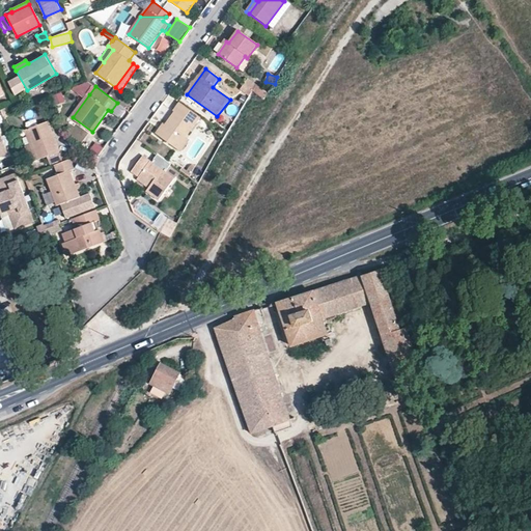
[(177,150),(186,139),(201,117),(178,102),(171,112),(173,114),(165,127),(158,137),(177,150)]
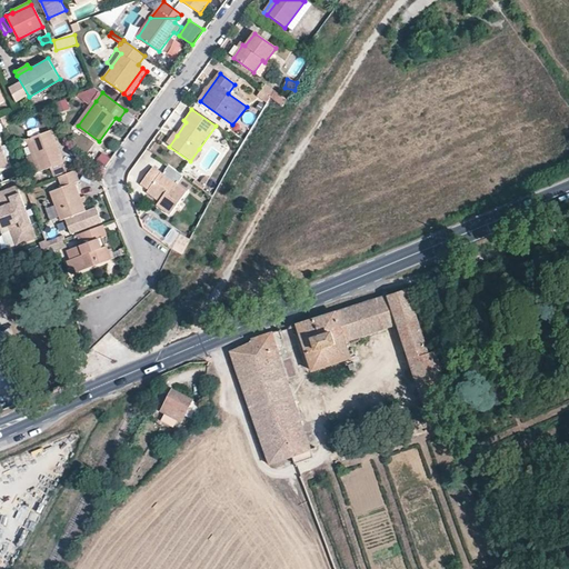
[(242,121),(253,125),(256,113),(246,111),(242,121)]
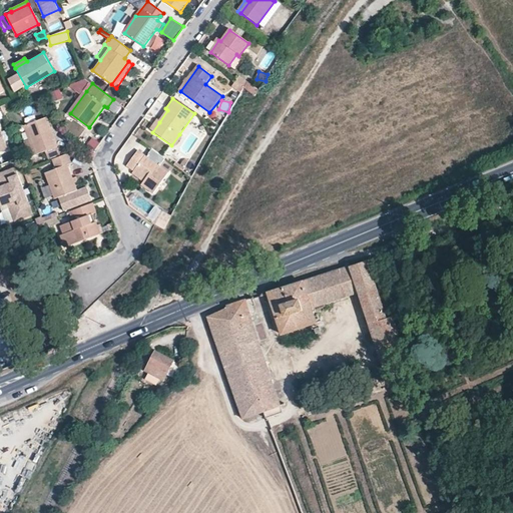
[(53,133),(47,119),(28,125),(35,143),(39,154),(43,153),(46,160),(61,154),(58,147),(53,133)]
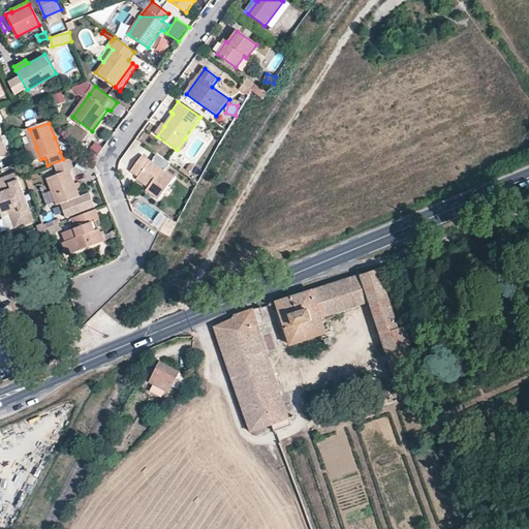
[(164,126),(161,124),(154,134),(157,136),(164,126)]
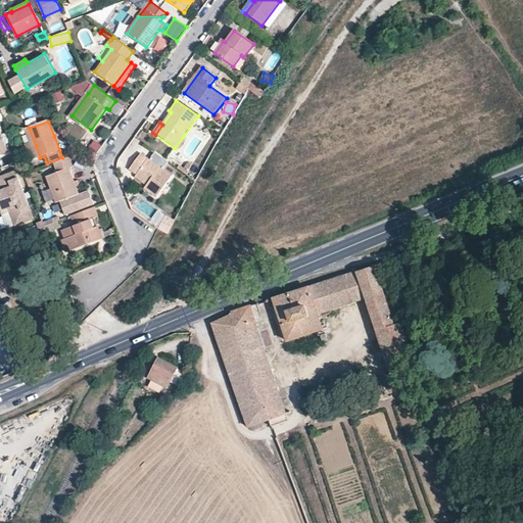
[(0,154),(9,151),(0,128),(0,154)]
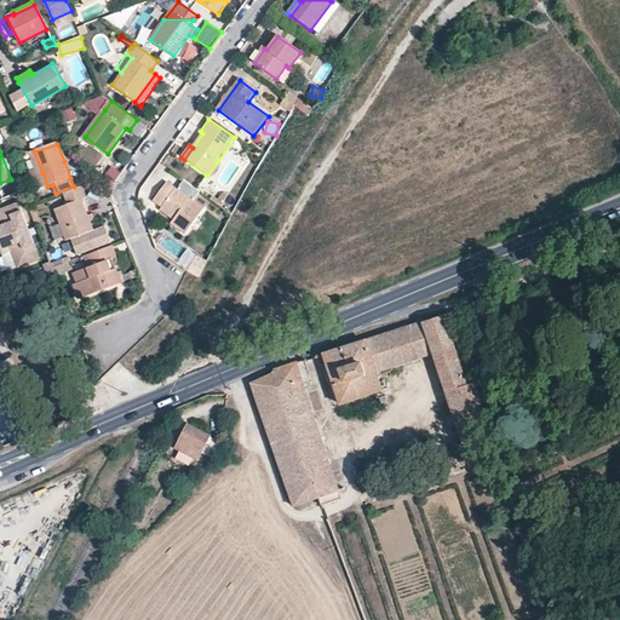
[(47,187),(42,173),(34,151),(30,153),(38,172),(44,188),(47,187)]
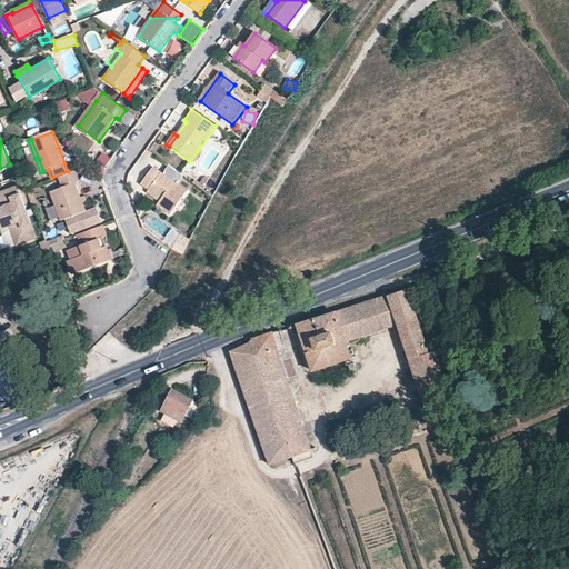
[(190,161),(193,163),(202,152),(199,149),(190,161)]
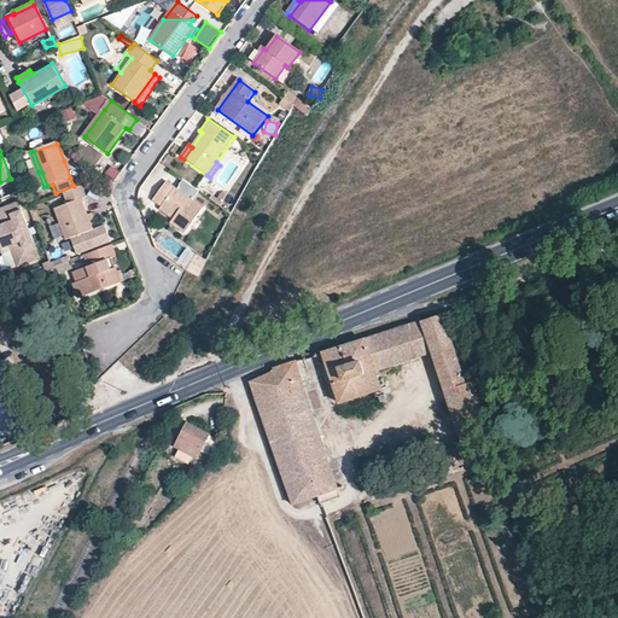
[(116,182),(120,168),(109,165),(105,180),(116,182)]
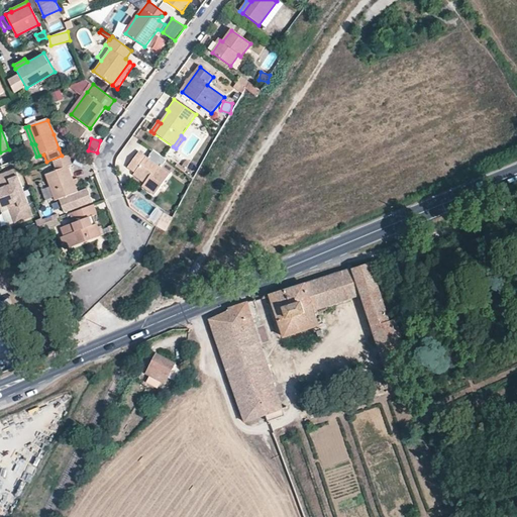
[(129,167),(137,172),(148,181),(146,183),(143,187),(156,195),(171,174),(158,164),(140,151),(129,167)]
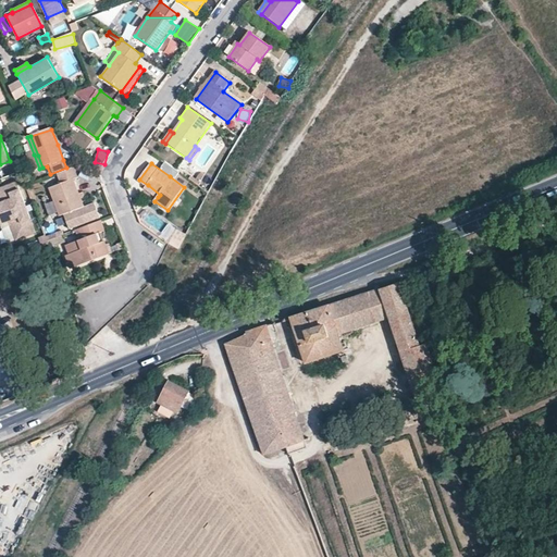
[(74,180),(78,178),(74,168),(58,174),(62,185),(50,189),(61,217),(65,214),(71,229),(101,218),(96,202),(85,207),(74,180)]
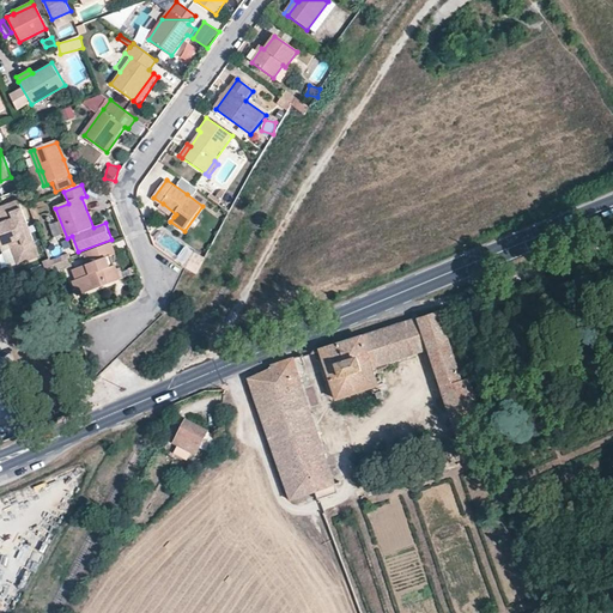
[(0,235),(29,224),(19,199),(0,205),(0,213),(1,217),(0,217),(0,235)]
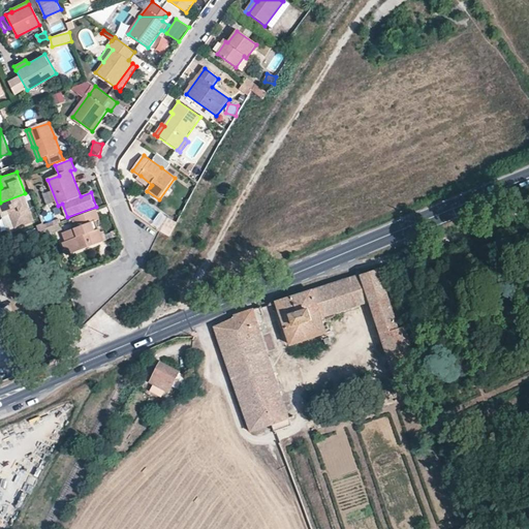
[(141,176),(138,179),(150,187),(152,185),(141,176)]
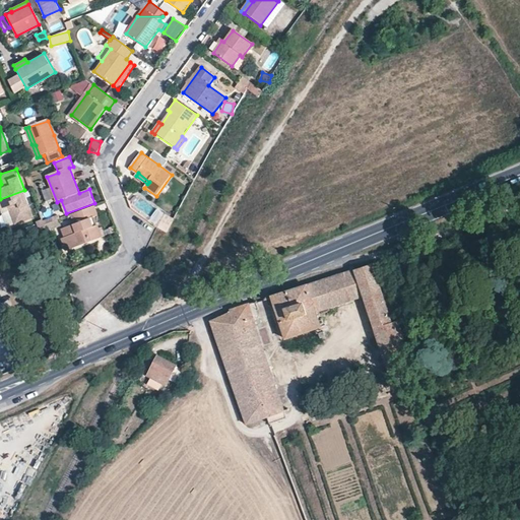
[(35,216),(24,190),(0,199),(0,205),(3,212),(10,209),(16,223),(35,216)]
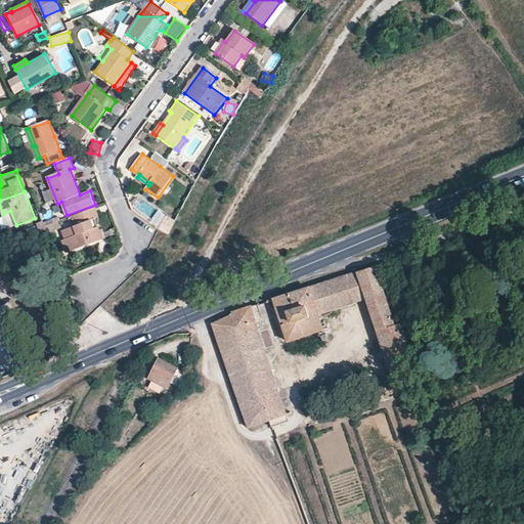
[(96,207),(72,217),(76,227),(62,232),(66,241),(71,253),(104,241),(100,231),(96,233),(92,221),(95,220),(100,218),(96,207)]
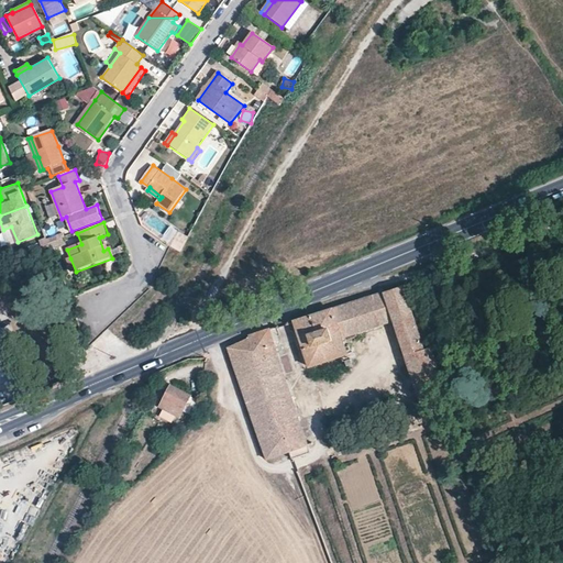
[(169,246),(178,232),(174,230),(166,243),(169,246)]
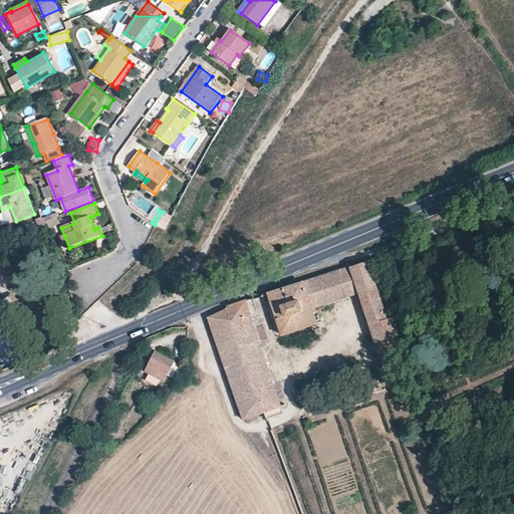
[(98,227),(97,223),(96,223),(93,216),(90,217),(94,229),(98,227)]
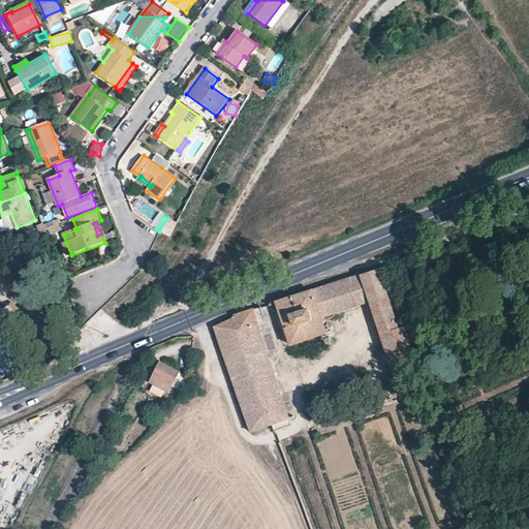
[(66,243),(63,244),(68,256),(71,255),(66,243)]
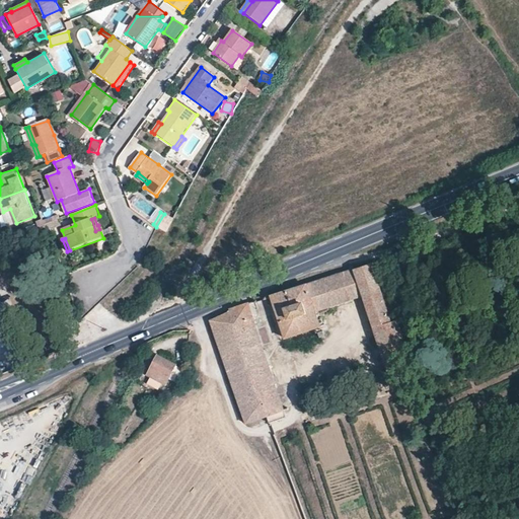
[(330,307),(363,297),(370,317),(381,351),(389,374),(391,380),(414,373),(405,348),(399,323),(397,320),(392,322),(390,317),(396,314),(393,306),(387,308),(381,292),(375,273),(372,264),(320,281),(271,296),(274,304),(286,340),(324,326),(321,318),(318,319),(315,312),(330,307)]
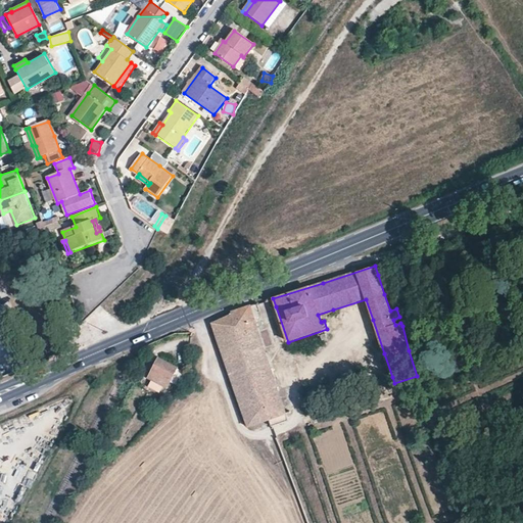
[(282,406),(272,373),(263,344),(257,328),(250,306),(231,313),(232,315),(212,324),(222,351),(234,385),(248,427),(269,420),(271,426),(287,421),(285,415),(282,406)]
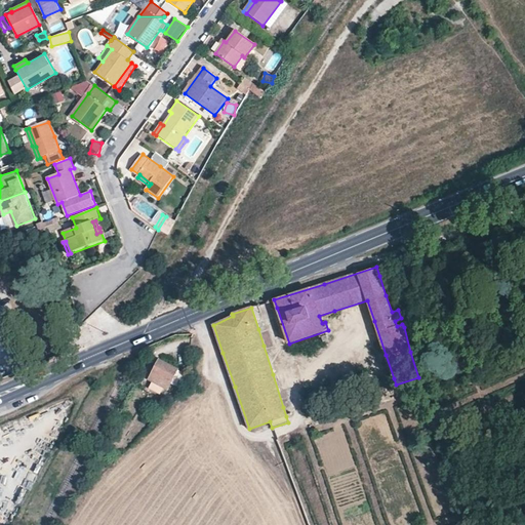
[(167,364),(159,360),(150,378),(167,389),(177,369),(167,364)]
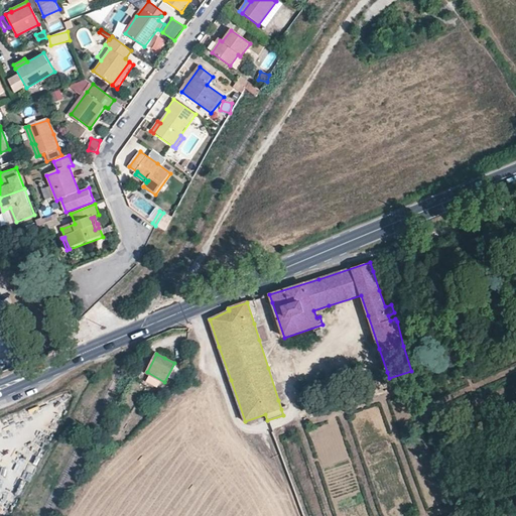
[(180,377),(183,372),(176,368),(173,374),(180,377)]
